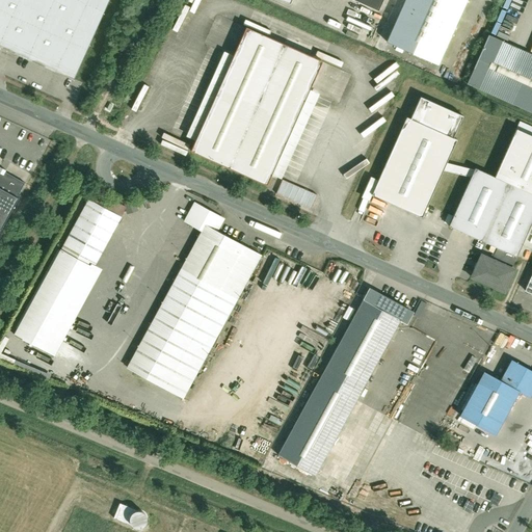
[(0,0),(0,43),(75,77),(108,0),(0,0)]
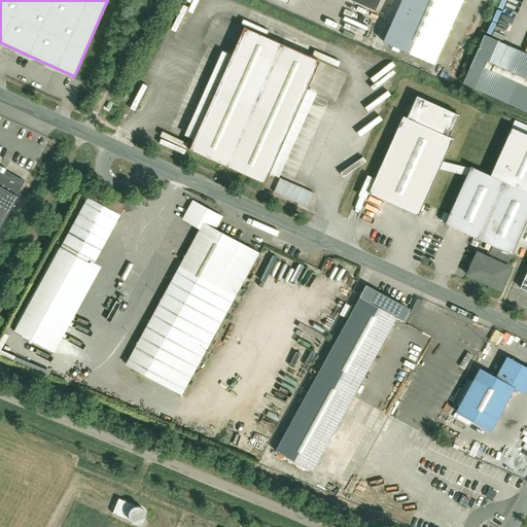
[(399,0),(381,40),(431,64),(460,0),(399,0)]
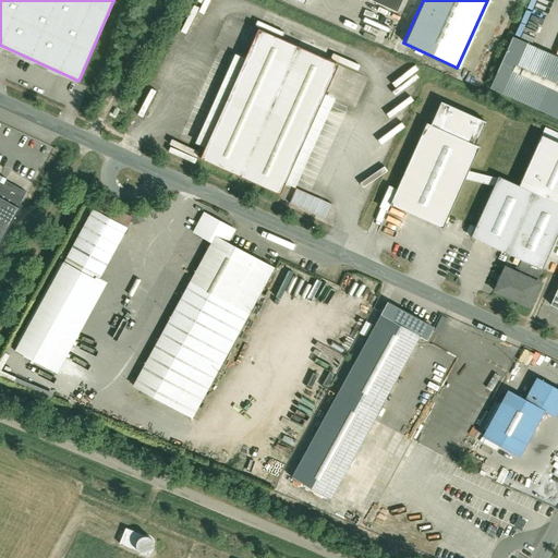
[(336,63),(256,28),(199,156),(279,191),(336,63)]
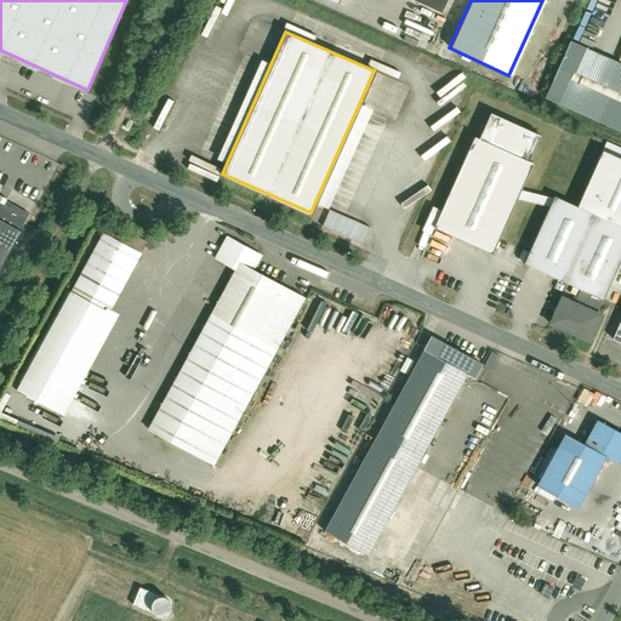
[(620,63),(569,40),(543,97),(620,132),(620,63)]
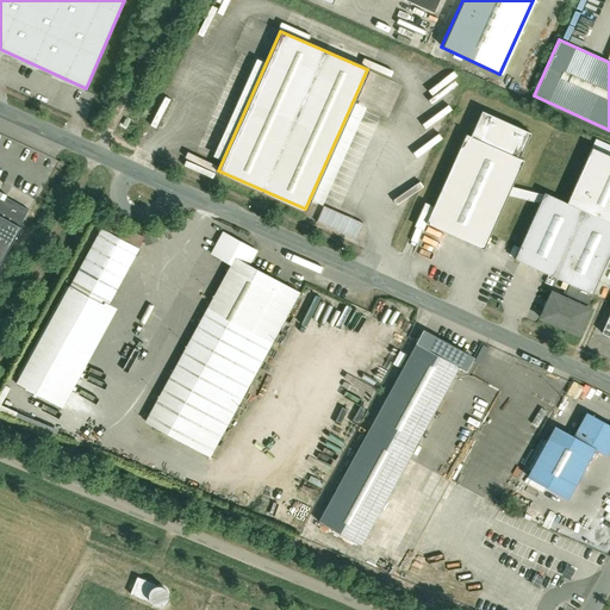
[(529,132),(479,110),(468,135),(465,132),(424,222),(481,248),(522,160),(517,157),(529,132)]
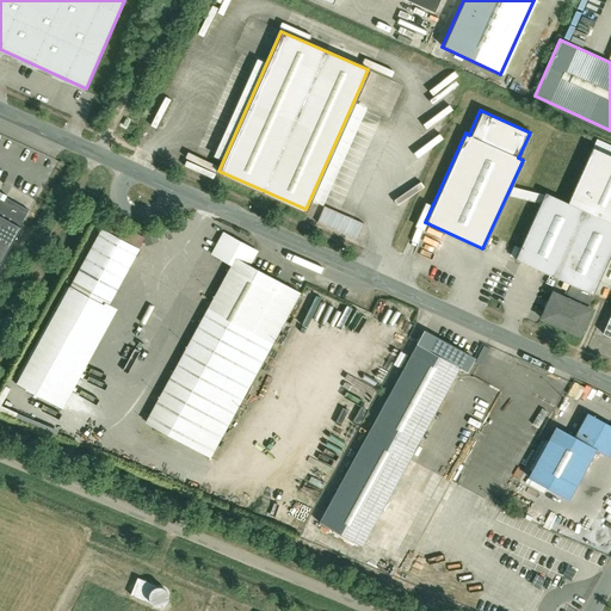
[(610,160),(592,152),(567,207),(610,227),(610,160)]
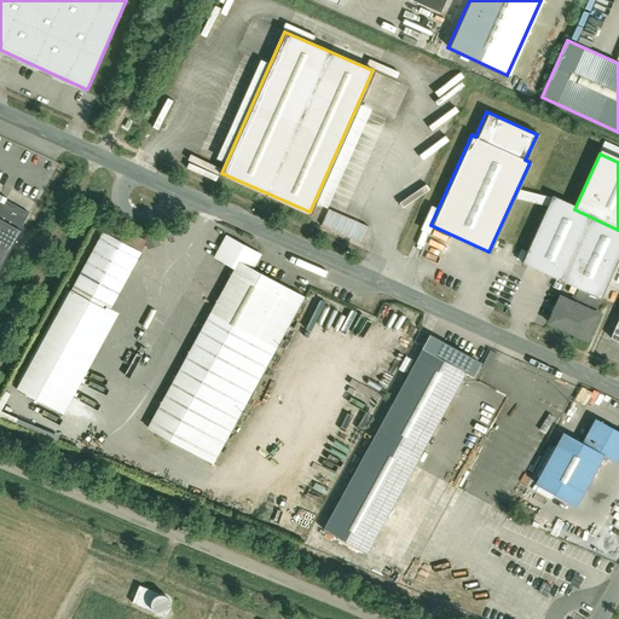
[(0,195),(0,268),(32,213),(0,195)]
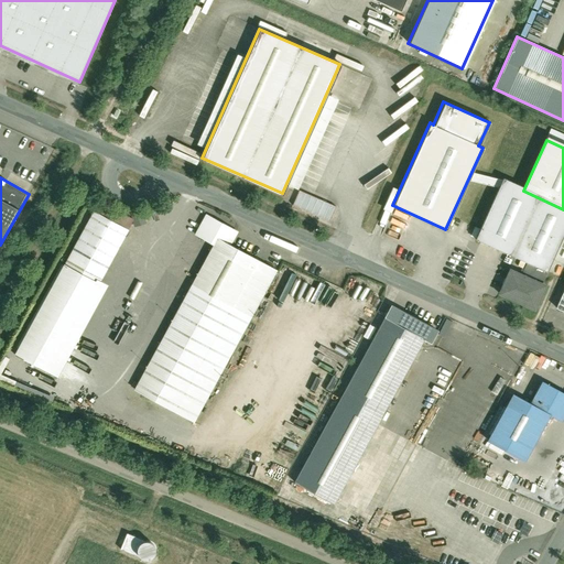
[(503,182),(474,242),(524,268),(544,277),(563,235),(563,209),(523,191),(503,182)]
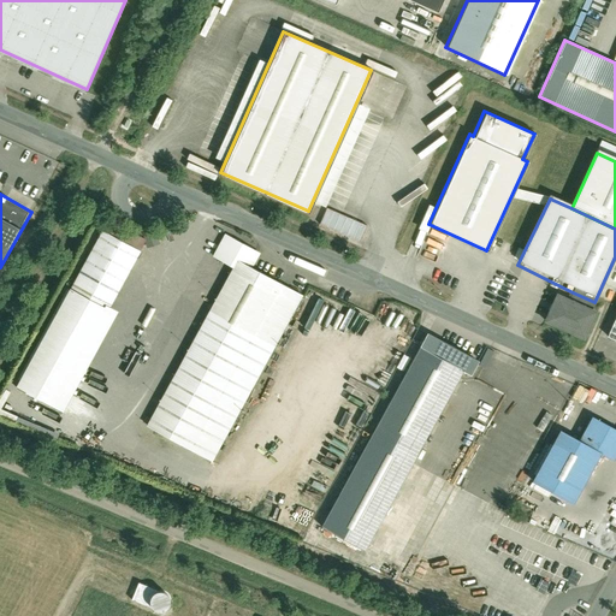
[(325,207),(318,224),(357,242),(365,226),(325,207)]
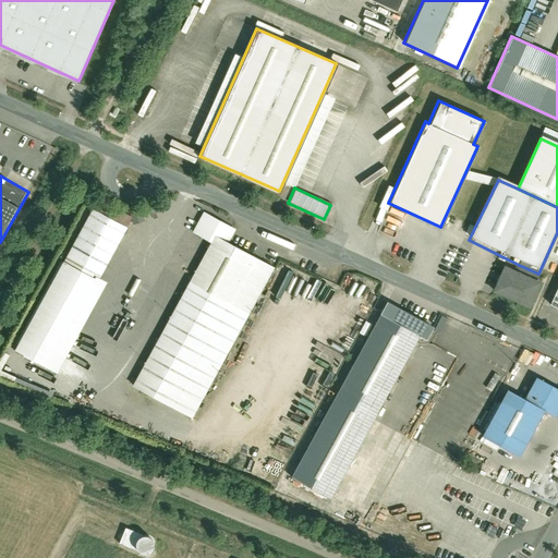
[(129,227),(94,208),(67,258),(101,277),(129,227)]
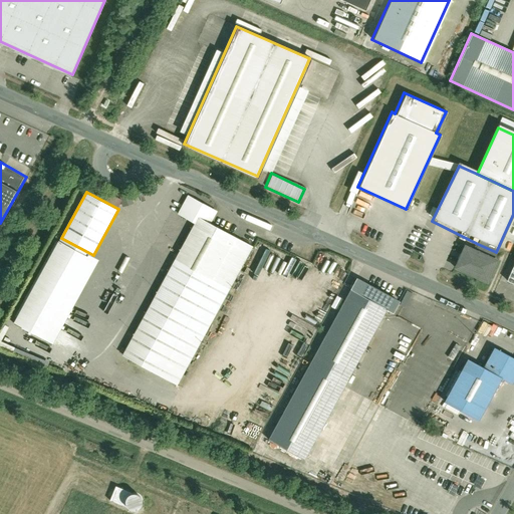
[(197,217),(209,224),(216,211),(187,195),(176,214),(194,224),(197,217)]
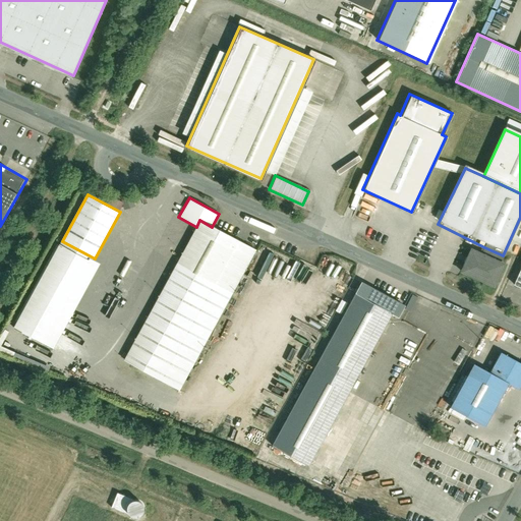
[(177,390),(254,250),(212,227),(199,220),(196,227),(122,360),(177,390)]
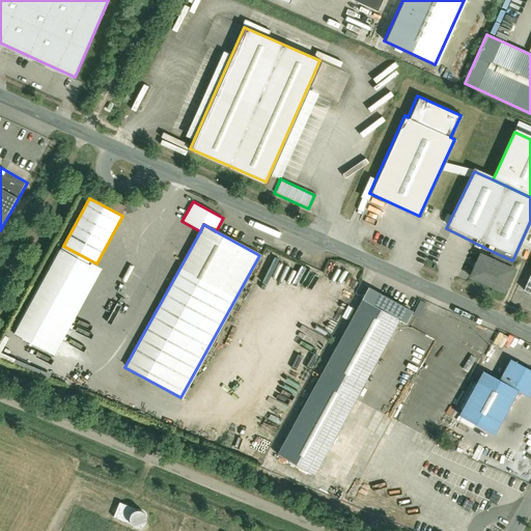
[(63,246),(15,334),(54,356),(103,268),(96,263),(63,246)]
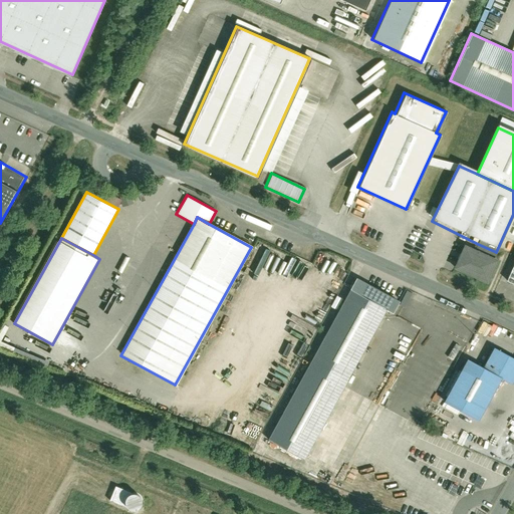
[(496,252),(478,244),(475,249),(464,244),(453,269),(487,284),(498,259),(494,258),(496,252)]
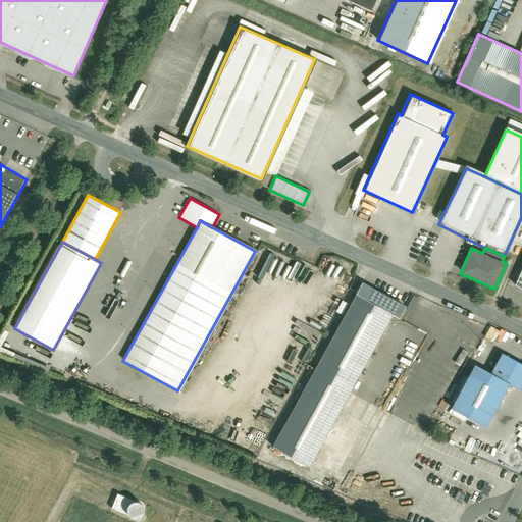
[(362,283),(272,446),(309,466),(392,316),(398,319),(404,307),(362,283)]
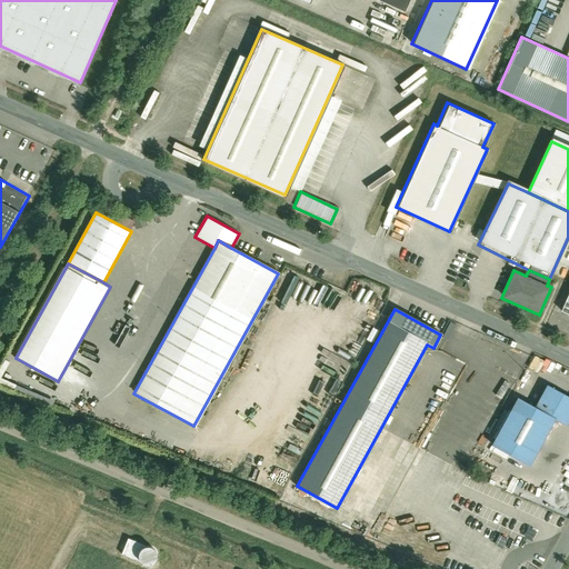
[(449,340),(455,323),(448,321),(442,338),(449,340)]
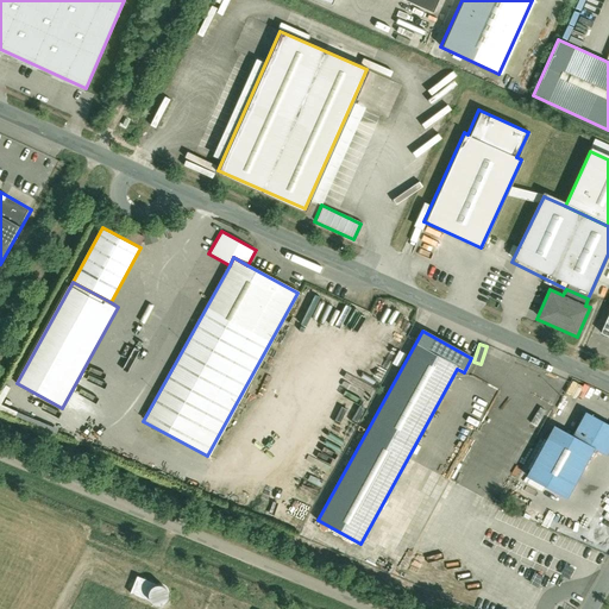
[(554,429),(528,477),(567,497),(592,451),(606,457),(608,450),(608,426),(583,413),(570,438),(554,429)]
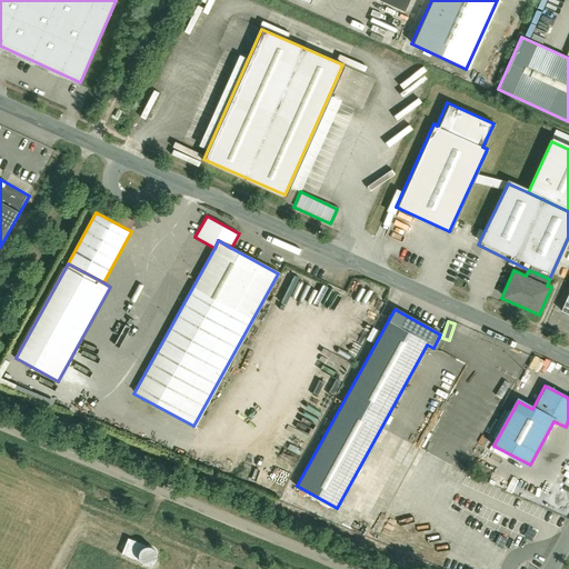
[(156,551),(153,549),(148,547),(145,548),(140,551),(139,558),(141,562),(146,565),(152,565),(157,560),(157,555),(156,551)]
